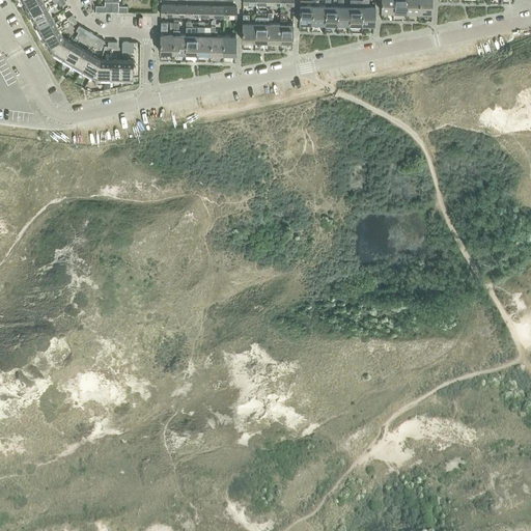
[(39,0),(26,8),(31,18),(48,8),(42,0),(39,0)]
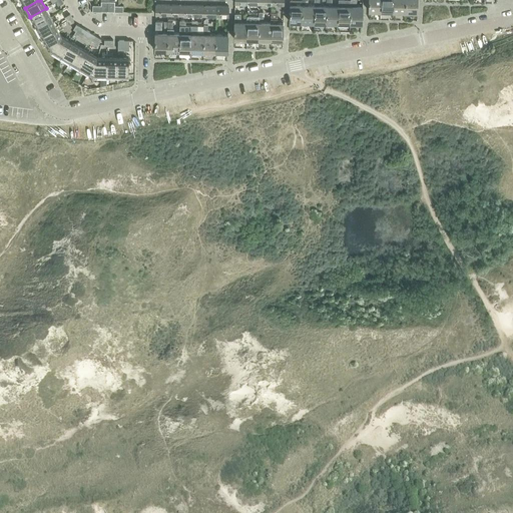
[(290,0),(290,22),(302,22),(302,0),(290,0)]
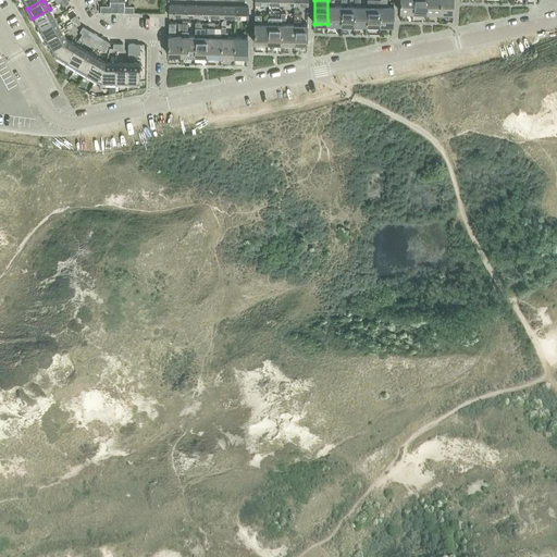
[(327,0),(327,24),(341,24),(341,5),(334,5),(334,0),(327,0)]
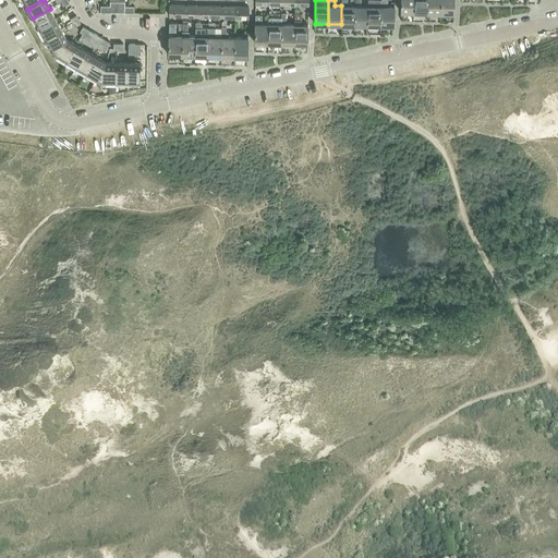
[(341,24),(354,25),(354,5),(347,5),(347,0),(341,0),(341,5),(341,24)]
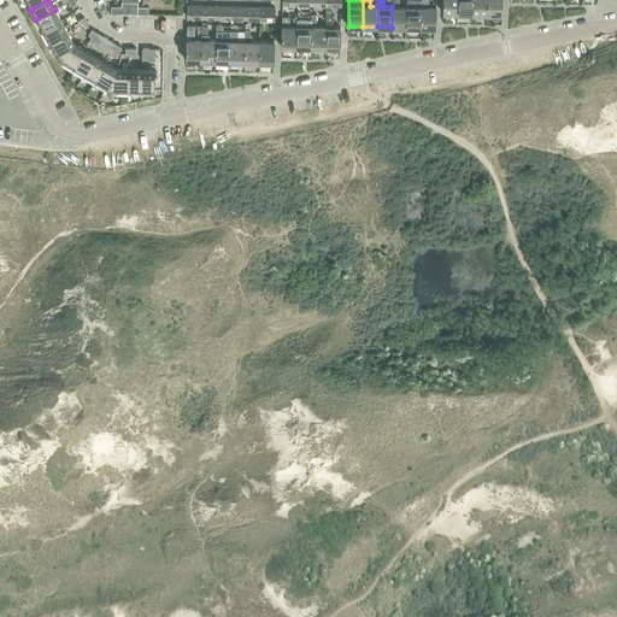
[(392,28),(406,28),(406,6),(399,6),(399,0),(392,0),(392,6),(392,28)]
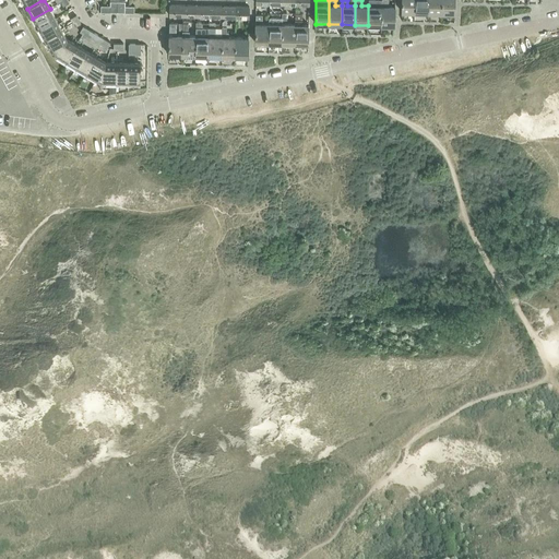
[(368,25),(381,25),(381,7),(375,6),(375,0),(368,0),(368,6),(368,25)]
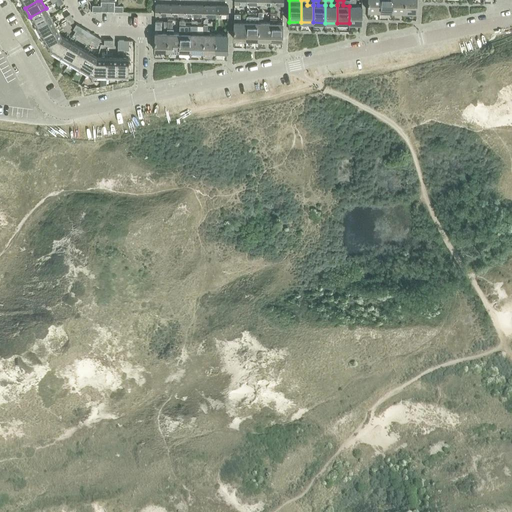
[(349,0),(349,6),(349,23),(361,23),(361,6),(355,6),(355,0),(349,0)]
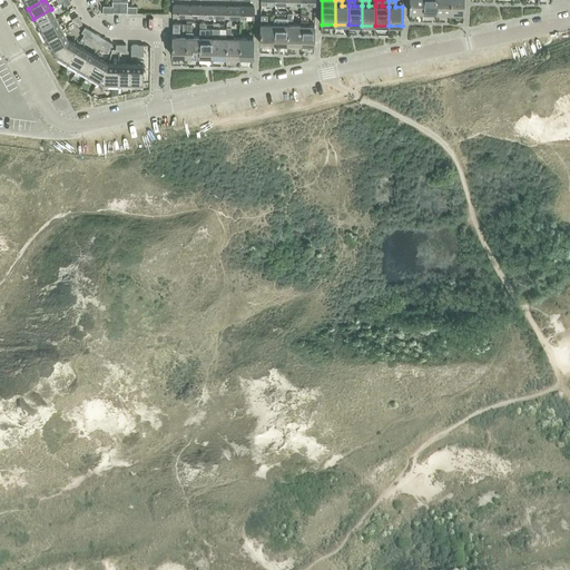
[(409,0),(409,11),(423,11),(422,0),(409,0)]
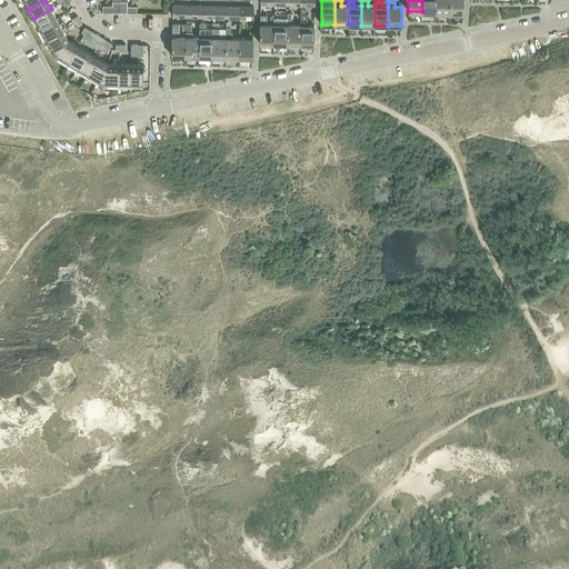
[(421,0),(422,11),(436,12),(435,0),(421,0)]
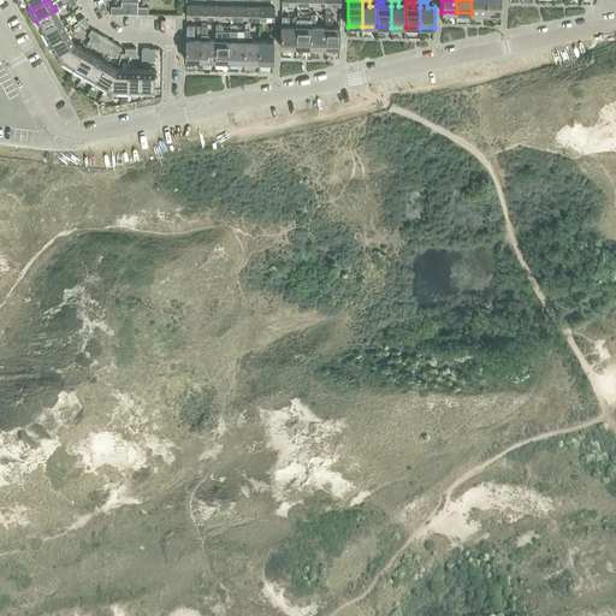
[(471,0),(472,13),(486,13),(485,0),(471,0)]
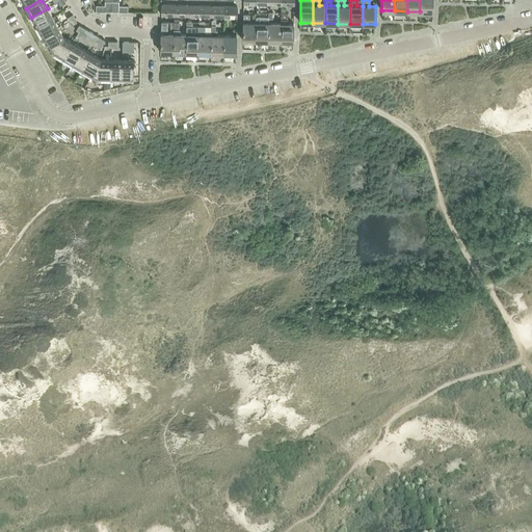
[(419,0),(420,11),(432,11),(431,0),(419,0)]
